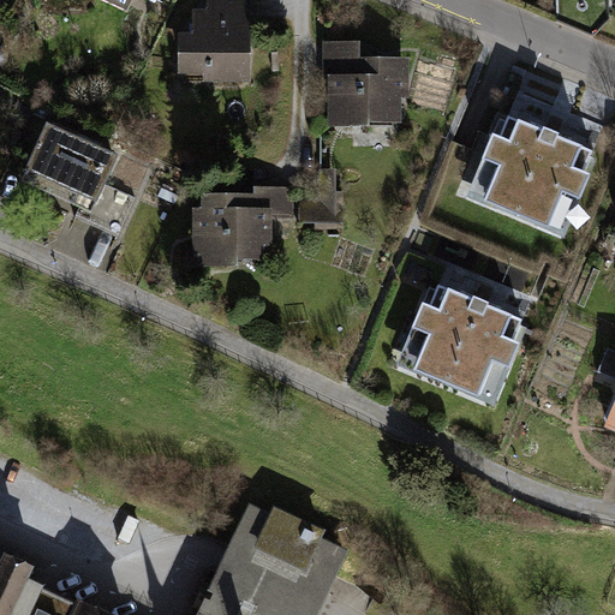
[(190,9),(190,33),(175,31),(175,73),(202,73),(202,83),(248,82),(249,0),(206,0),(206,9),(190,9)]
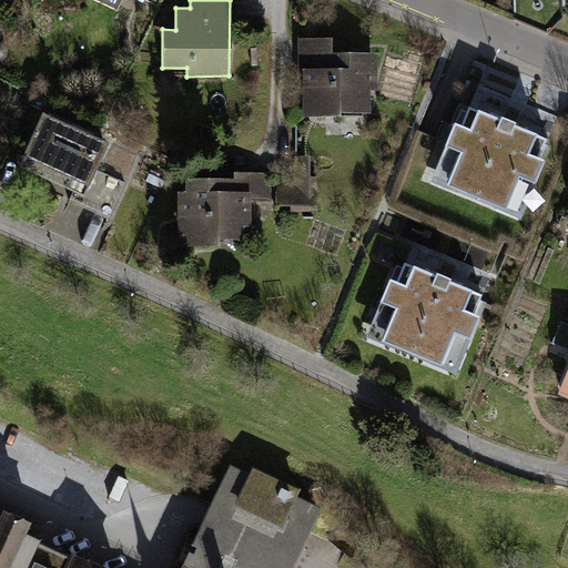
[(332,38),(296,38),(296,68),(302,68),(302,117),(371,114),(369,90),(377,90),(377,52),(331,52),(332,38)]
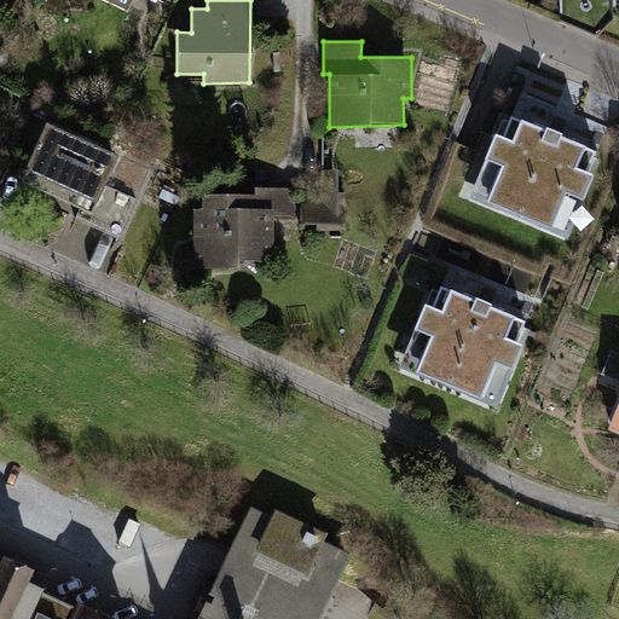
[(596,150),(510,114),(501,134),(491,131),(464,197),(571,239),(594,177),(588,173),(596,150)]
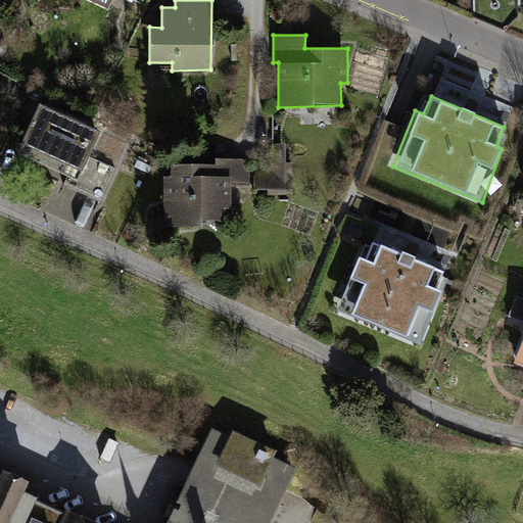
[(99,132),(39,104),(15,153),(68,178),(64,186),(101,201),(114,169),(88,156),(99,132)]
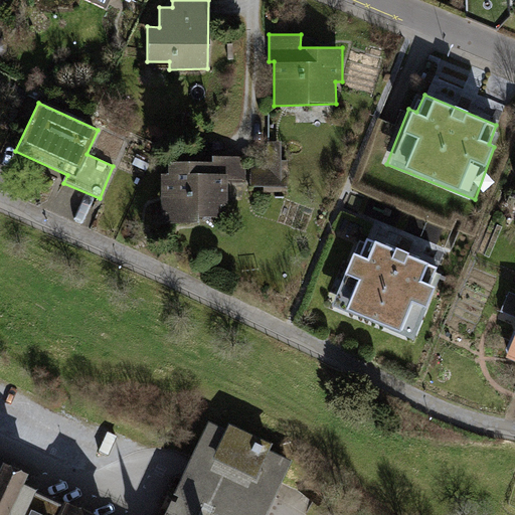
[(281,161),(282,142),(254,141),(253,168),(250,168),(250,188),(287,187),(288,161),(281,161)]
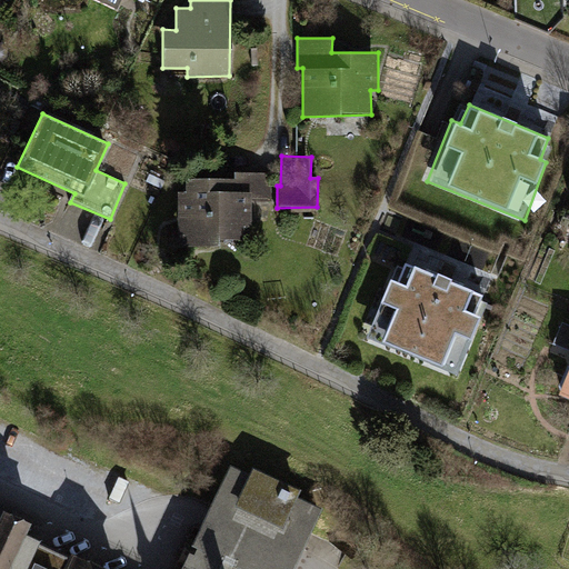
[(185,191),(178,192),(178,247),(218,246),(218,240),(243,241),(245,226),(252,226),(251,200),(273,201),(273,173),(233,172),(233,179),(183,177),(185,191)]
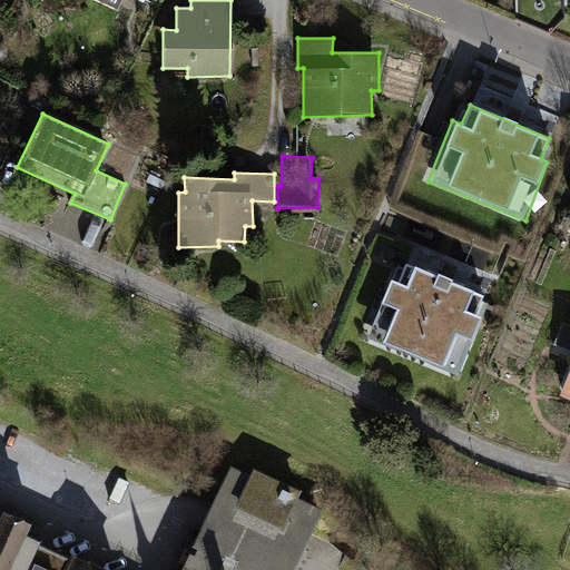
[(483,295),(405,263),(396,283),(390,279),(365,337),(455,374),(480,318),(474,317),(483,295)]
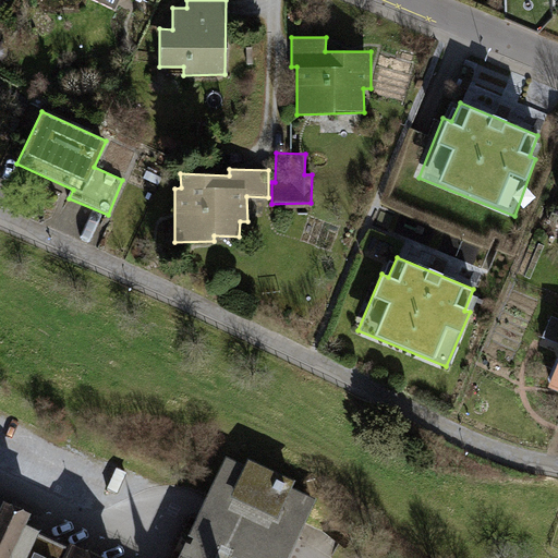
[(557,316),(552,314),(542,338),(557,344),(557,358),(546,386),(557,391),(557,316)]
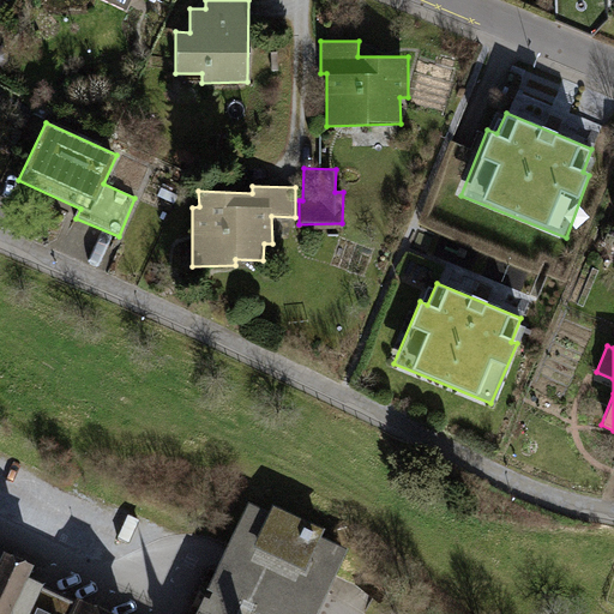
[(344,554),(240,504),(211,563),(186,613),(314,613),(315,612),(344,554)]
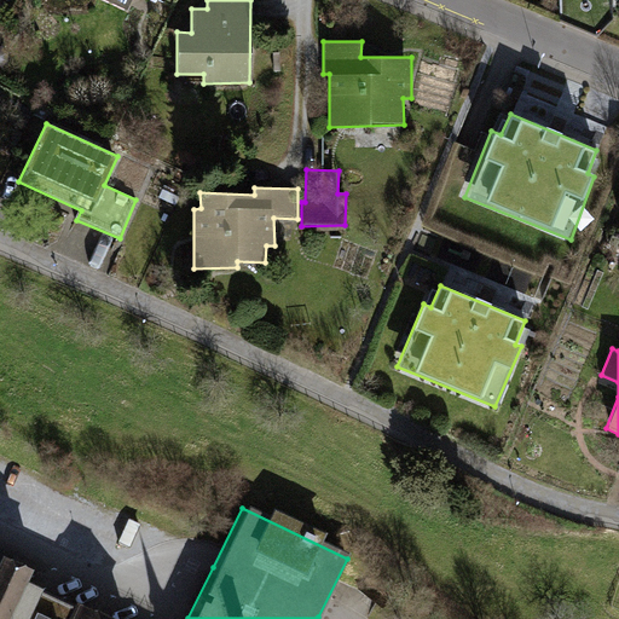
[(0,618),(96,618),(67,605),(65,608),(29,590),(35,579),(0,561),(0,618)]
